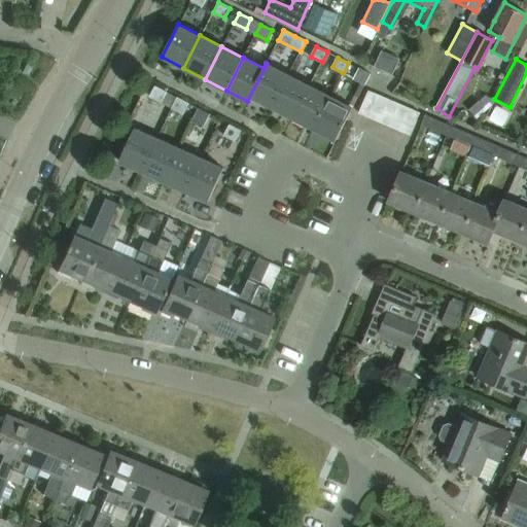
[(271,107),(287,74),(267,64),(247,101),(248,102),(251,97),(271,107)]
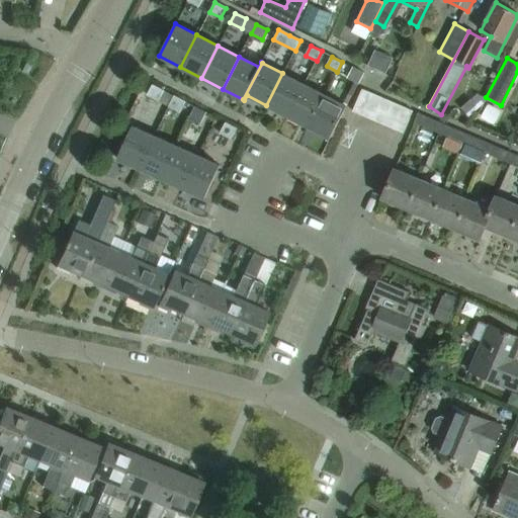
[(358,83),(363,73),(353,67),(348,77),(358,83)]
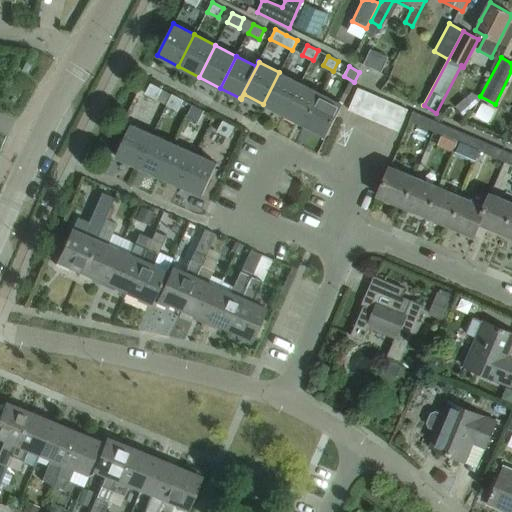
[(284,115),(300,83),(279,72),(263,104),(284,115)]
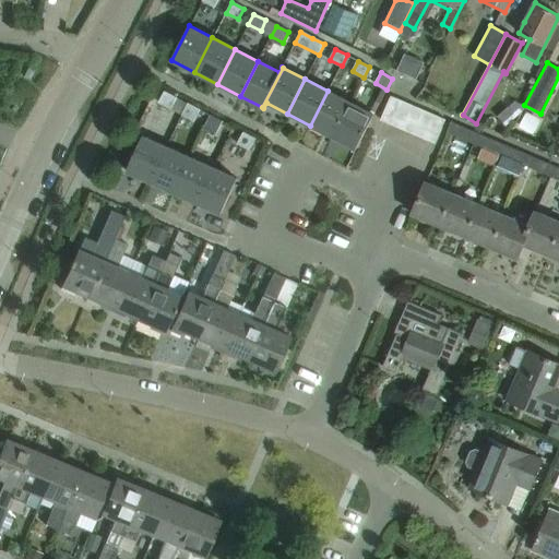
[(180,114),(186,103),(164,91),(158,103),(180,114)]
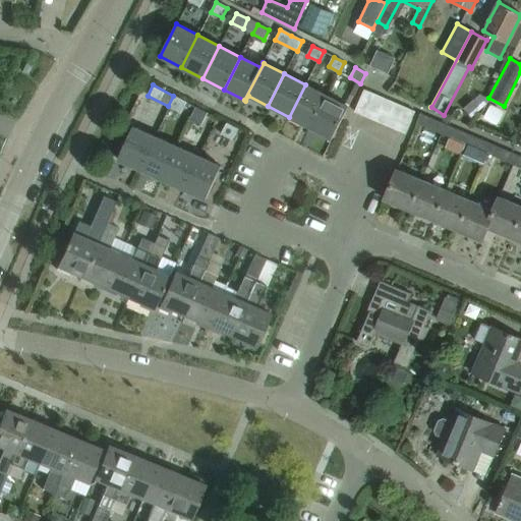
[(310,128),(327,96),(305,84),(289,117),(310,128)]
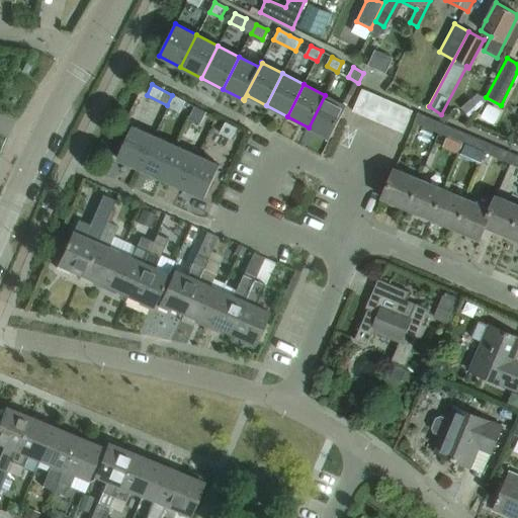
[(5,99),(12,103),(18,92),(11,89),(5,99)]
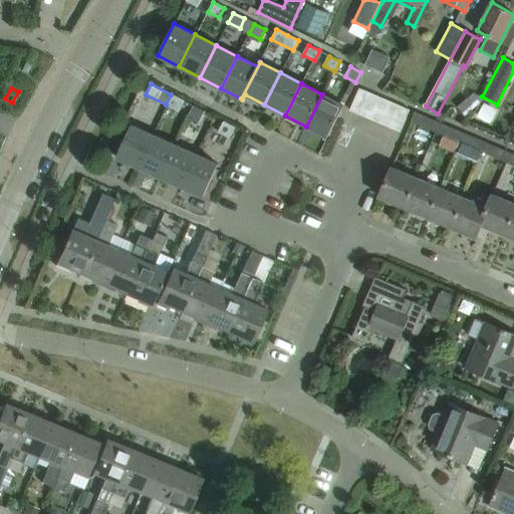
[(409,109),(359,88),(357,91),(349,110),(400,132),(408,113),(409,109)]
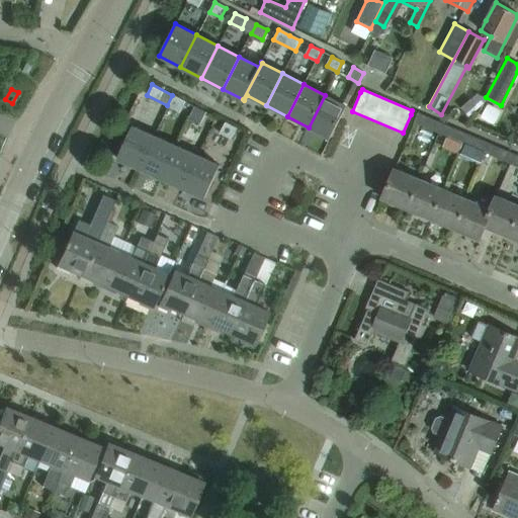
[(172,95),(167,105),(179,112),(185,101),(172,95)]
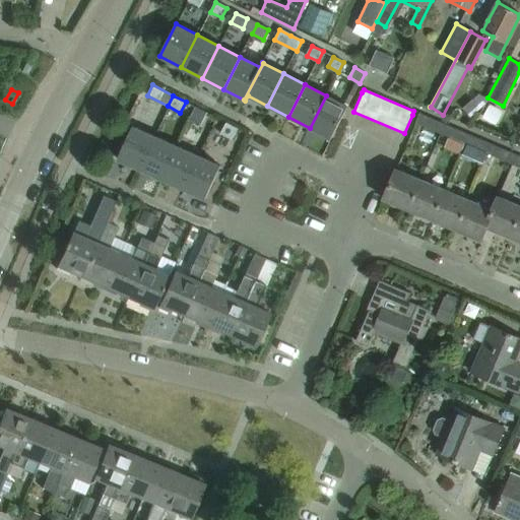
[(326,95),(310,128),(331,139),(347,107),(326,95)]
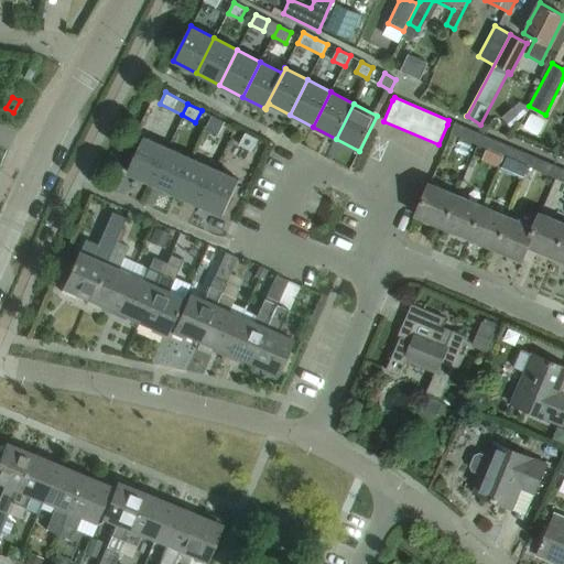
[(224,122),(212,116),(206,128),(218,133),(224,122)]
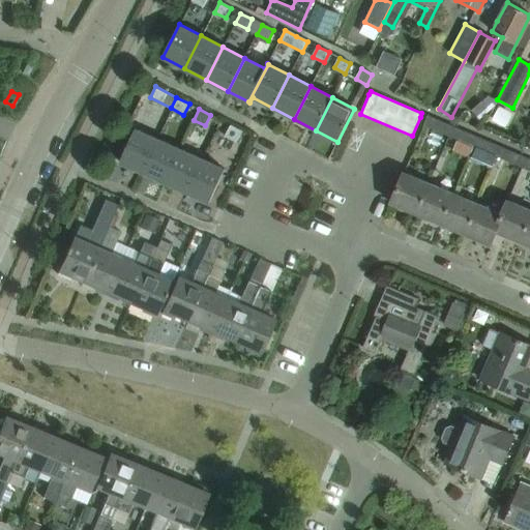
[(449,136),(452,127),(428,116),(423,125),(449,136)]
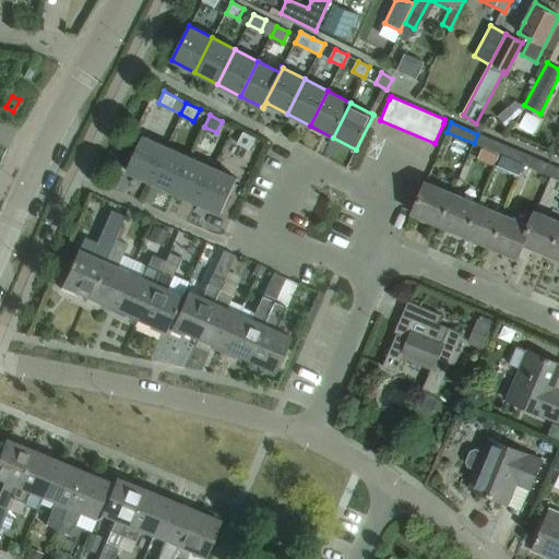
[(254,138),(242,132),(237,143),(249,150),(254,138)]
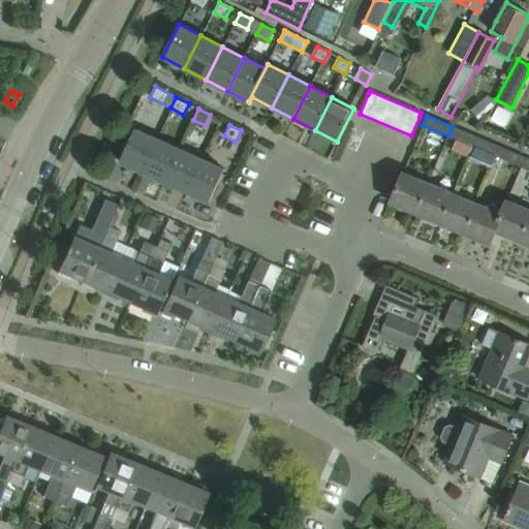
[(472,146),(476,137),(452,127),(448,135),(472,146)]
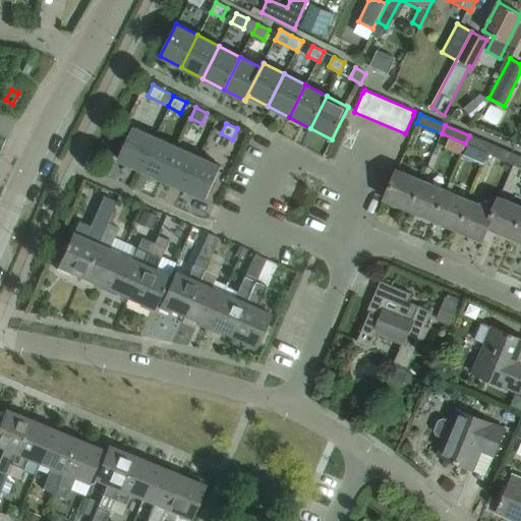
[(139,170),(155,136),(133,126),(118,160),(139,170)]
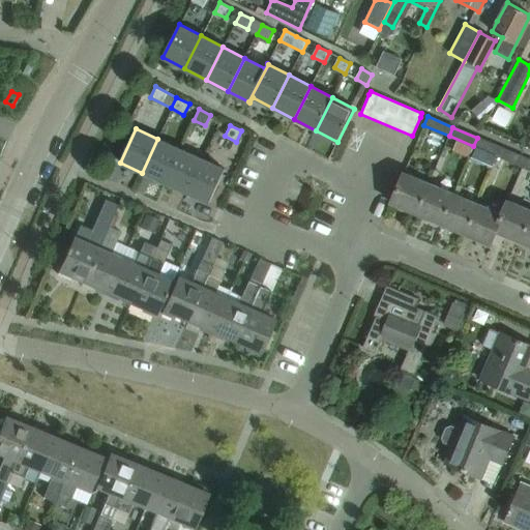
[(498,156),(501,148),(477,138),(473,146),(498,156)]
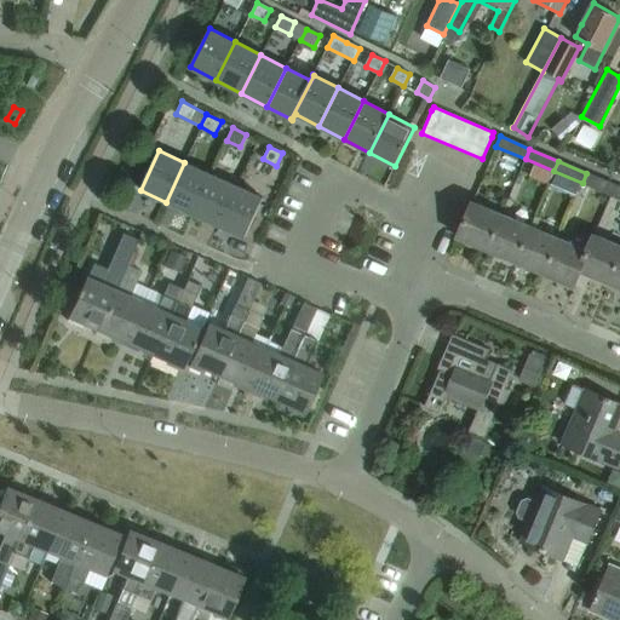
[(193,213),(211,174),(184,162),(166,202),(193,213)]
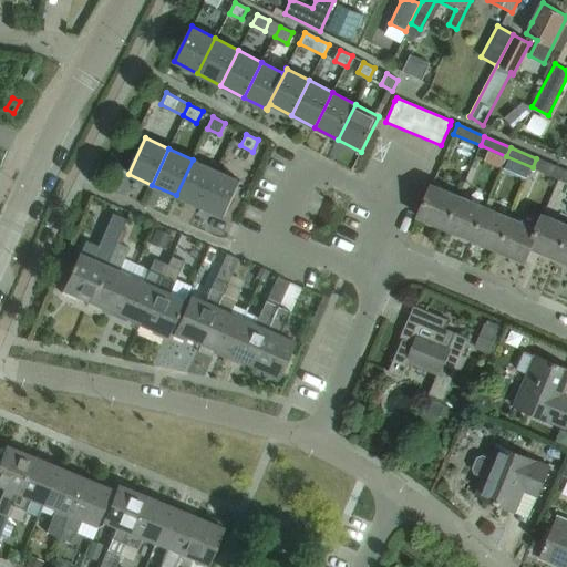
[(508,158),(504,169),(523,178),(524,176),(526,177),(531,168),(508,158)]
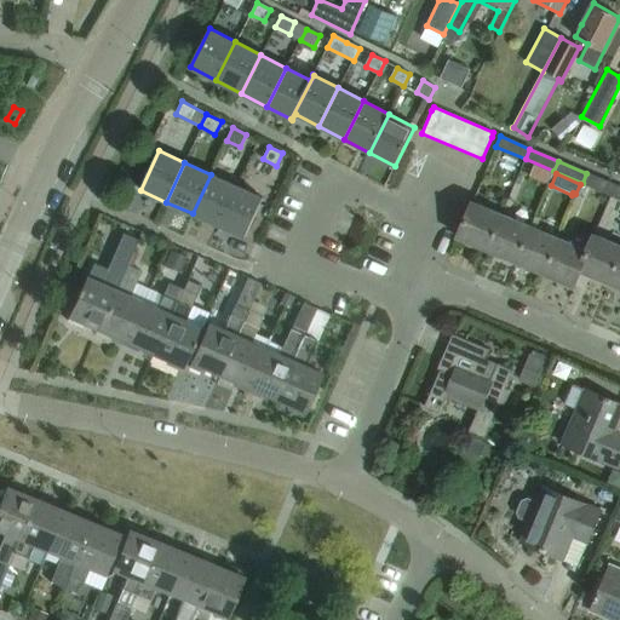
[(609,195),(614,184),(586,173),(583,183),(609,195)]
